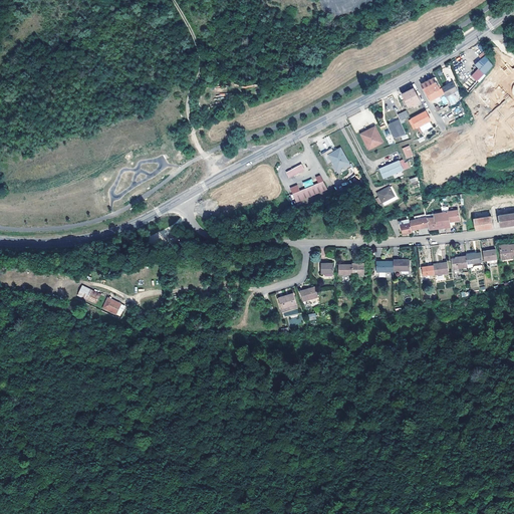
[(487,67),(491,64),(484,56),(480,59),(487,67)]
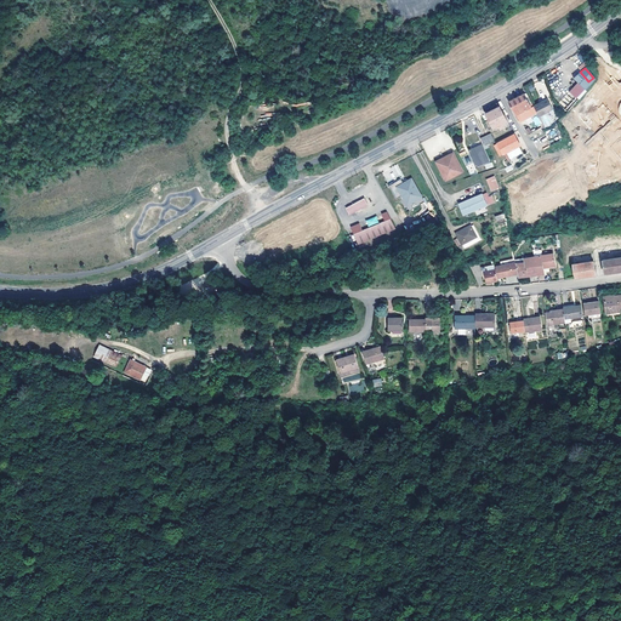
[(525,87),(531,92),(536,89),(529,83),(525,87)]
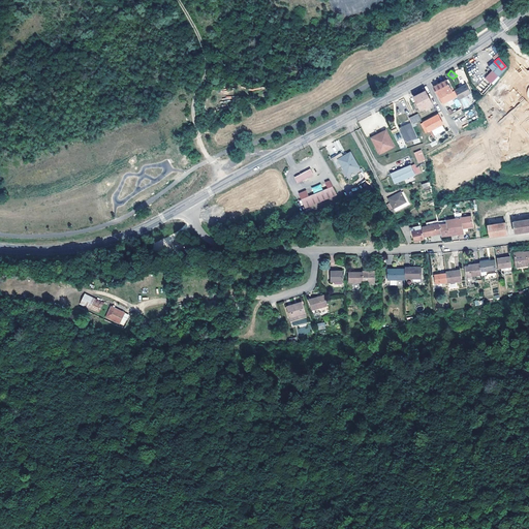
[(433,87),(440,102),(444,100),(443,96),(450,92),(445,81),(433,87)]
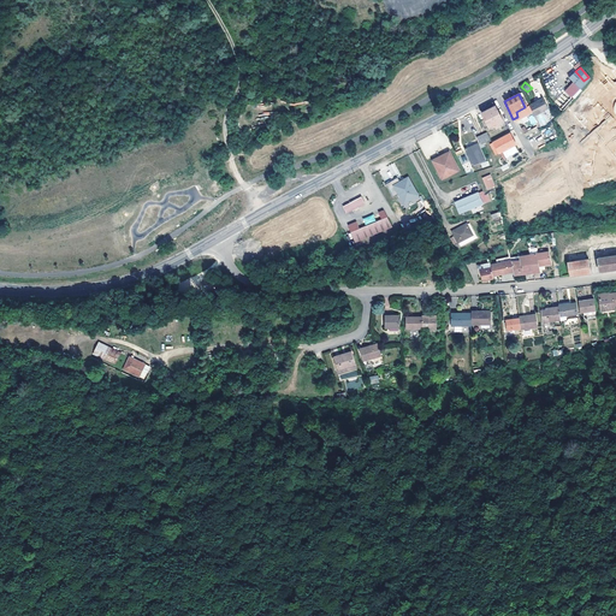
[(542,99),(528,106),(532,113),(534,116),(548,108),(542,99)]
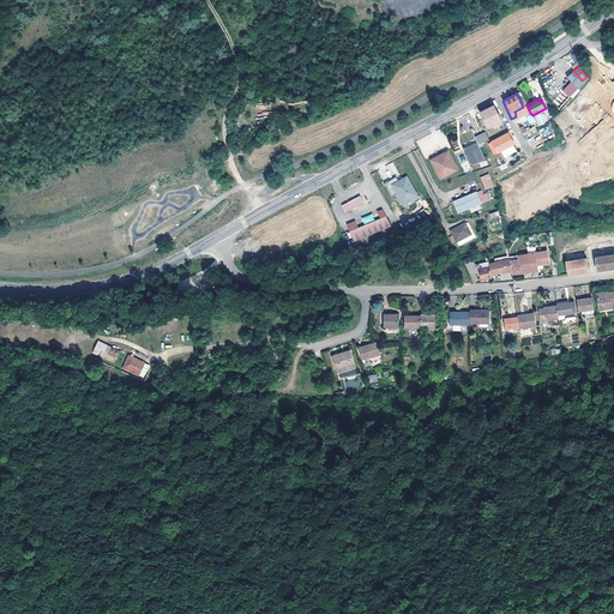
[(493,106),(480,113),(487,127),(491,125),(493,130),(498,127),(497,125),(499,124),(498,122),(500,121),(493,107),(493,106)]
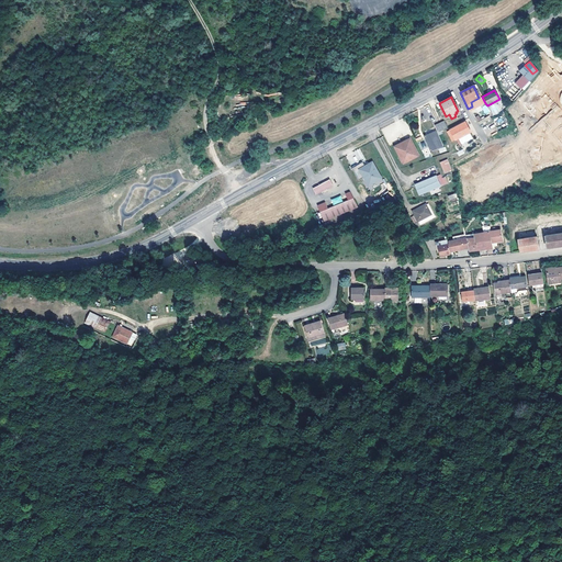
[(485,103),(482,97),(479,98),(471,102),(472,107),(468,109),(470,111),(485,103)]
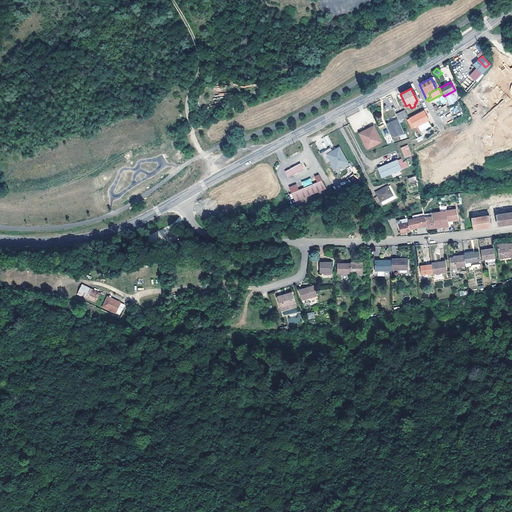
[(445,97),(450,105),(456,102),(451,93),(445,97)]
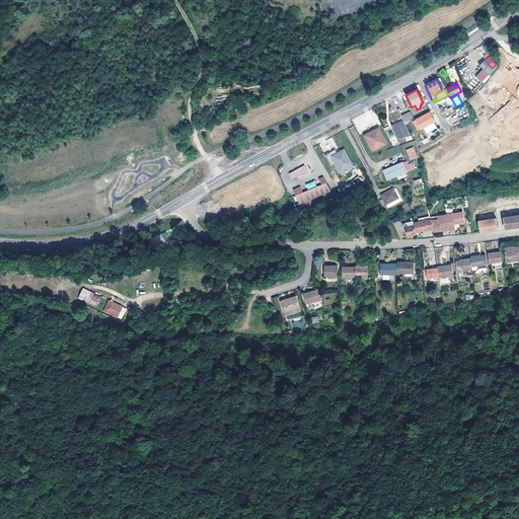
[(410,113),(403,115),(406,121),(413,119),(410,113)]
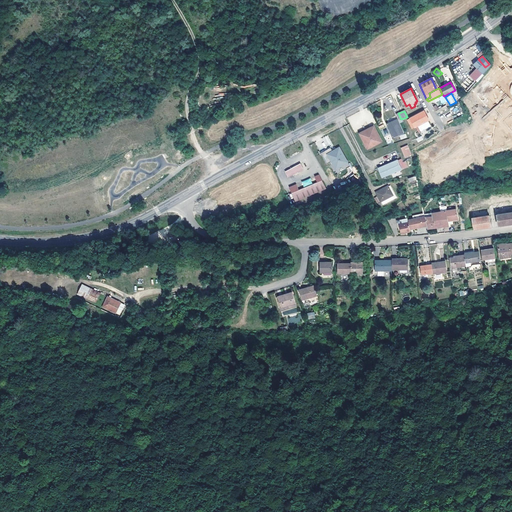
[(428,120),(423,112),(409,119),(410,119),(414,127),(414,128),(417,126),(428,120)]
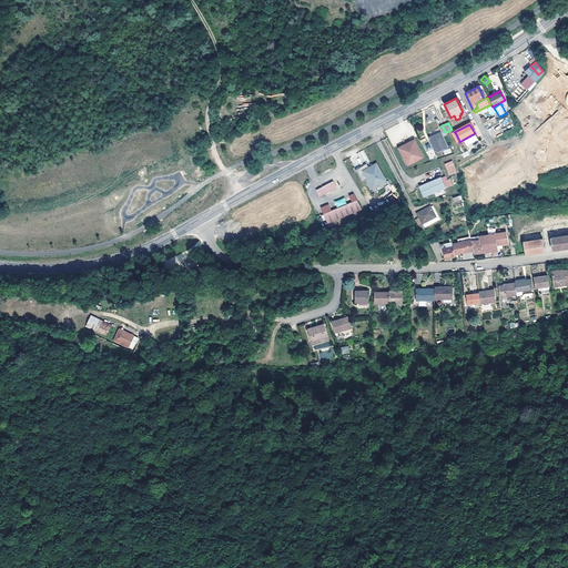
[(428,138),(430,143),(442,139),(439,133),(428,138)]
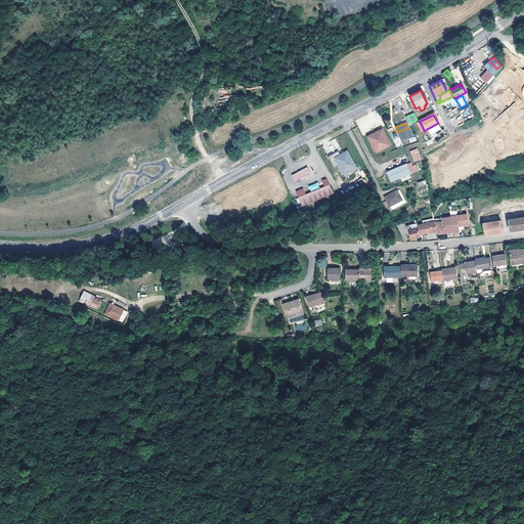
[(438,127),(438,123),(427,129),(428,132),(438,127)]
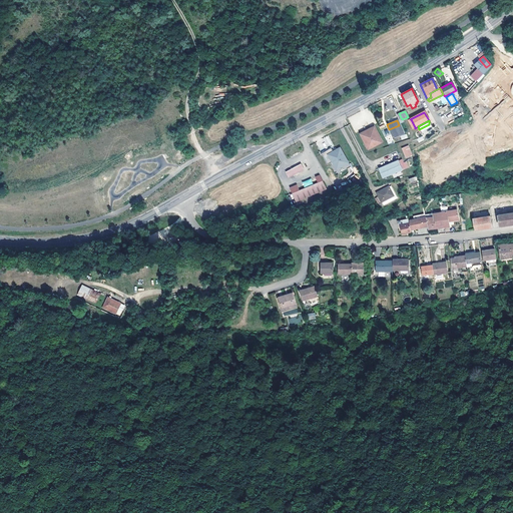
[(399,125),(389,129),(393,137),(402,134),(399,125)]
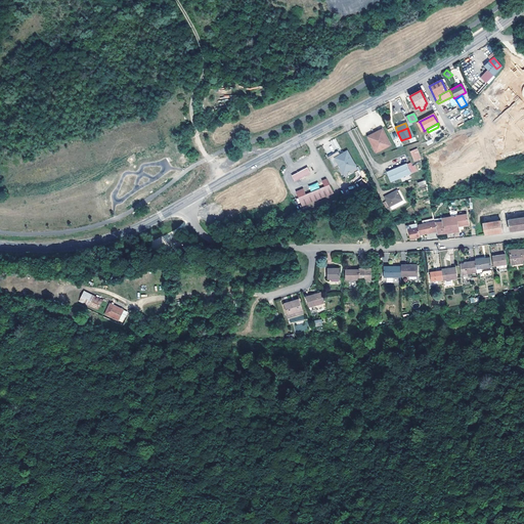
[(389,145),(381,130),(367,137),(376,153),(389,145)]
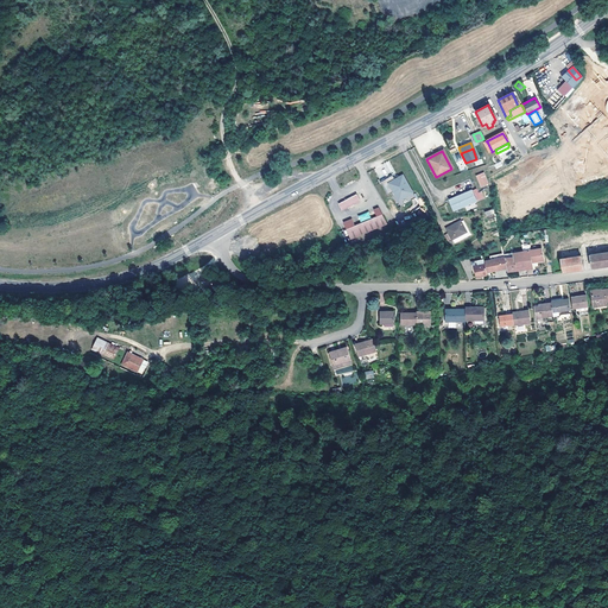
[(480,188),(487,184),(483,173),(475,176),(480,188)]
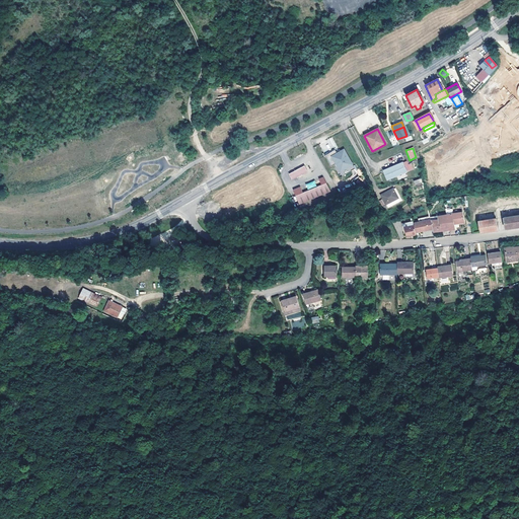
[(352,164),(344,149),(337,153),(335,150),(324,155),(330,166),(336,163),(340,171),(352,164)]
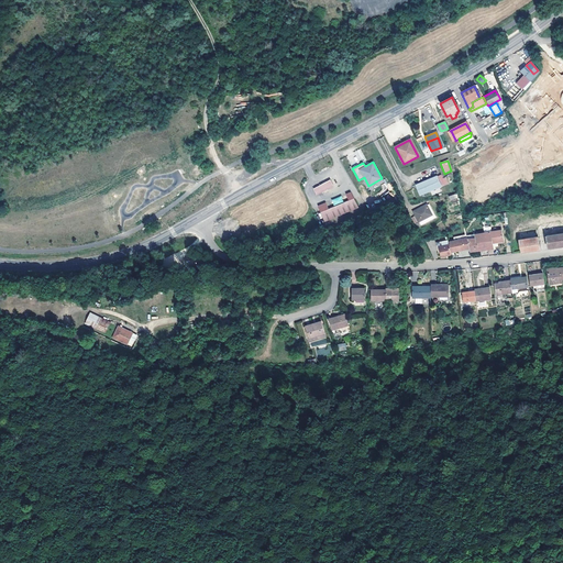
[(446,184),(444,179),(442,179),(440,175),(416,186),(419,195),(446,184)]
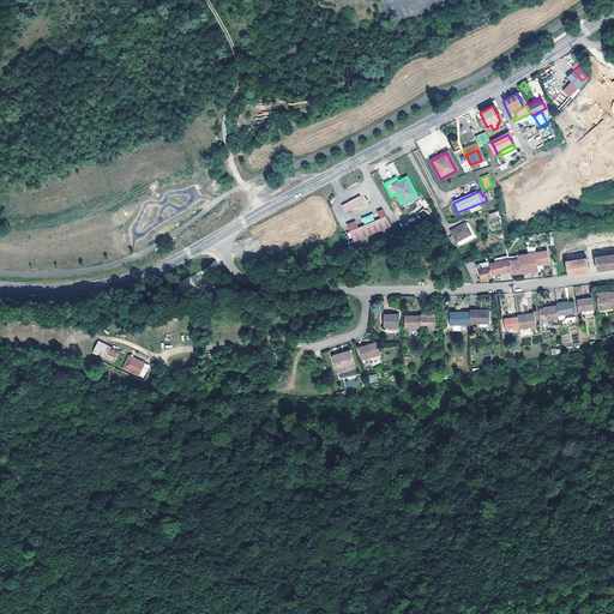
[(360,197),(353,199),(356,206),(363,203),(360,197)]
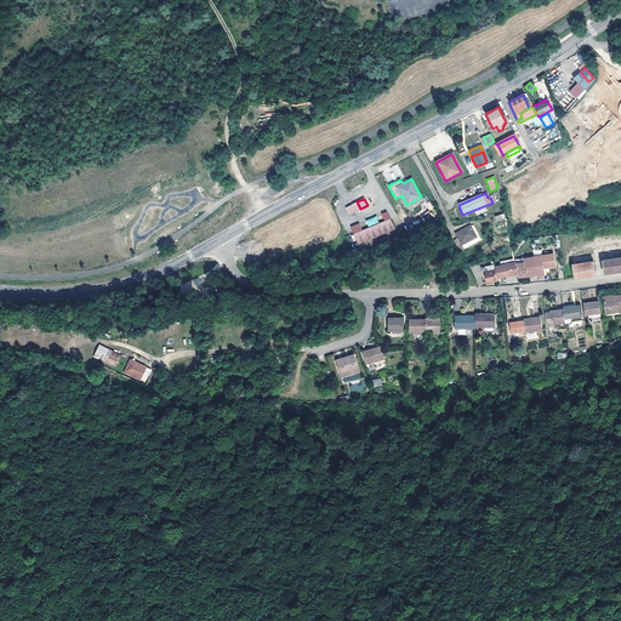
[(355,211),(352,204),(346,208),(349,215),(355,211)]
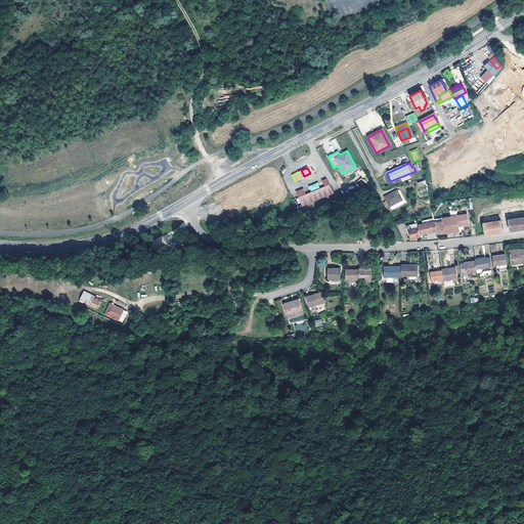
[(295,191),(301,206),(333,192),(325,178),(321,180),(323,186),(305,194),(302,188),(295,191)]
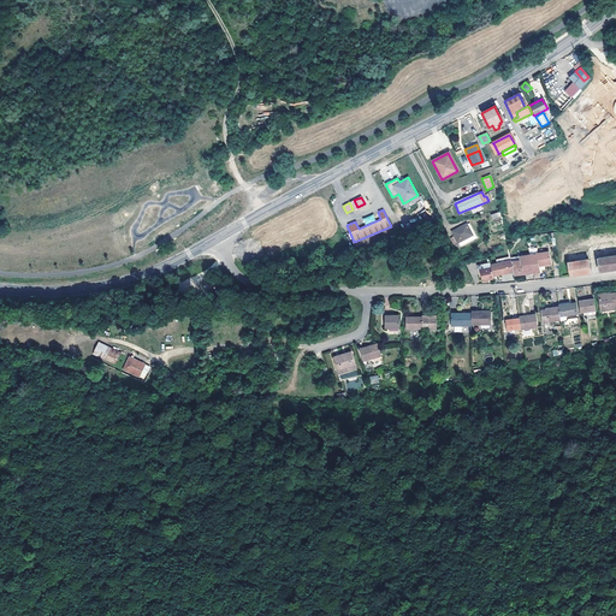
[(466,224),(451,232),(454,237),(457,243),(471,236),(472,236),(466,225),(466,224)]
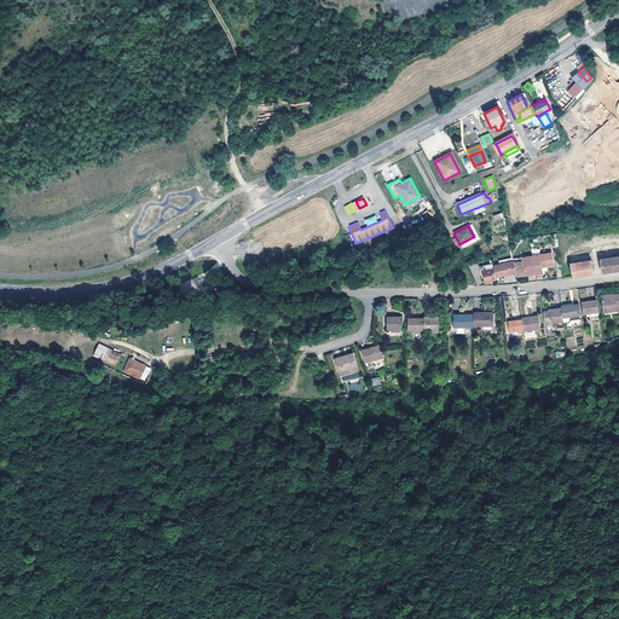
[(473,237),(460,244),(462,248),(479,239),(470,225),(468,226),(474,237),(473,237)]
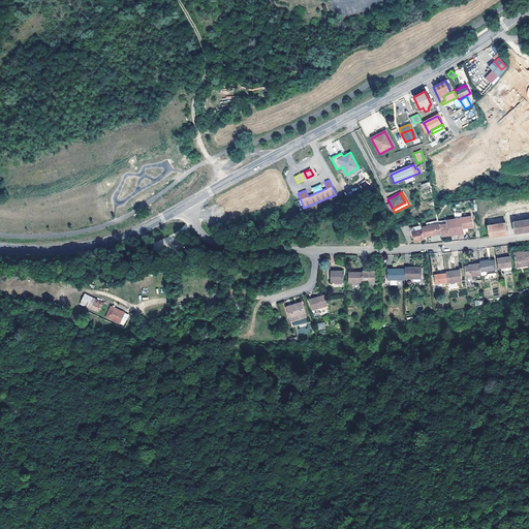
[(528,214),(528,208),(509,211),(509,217),(528,214)]
